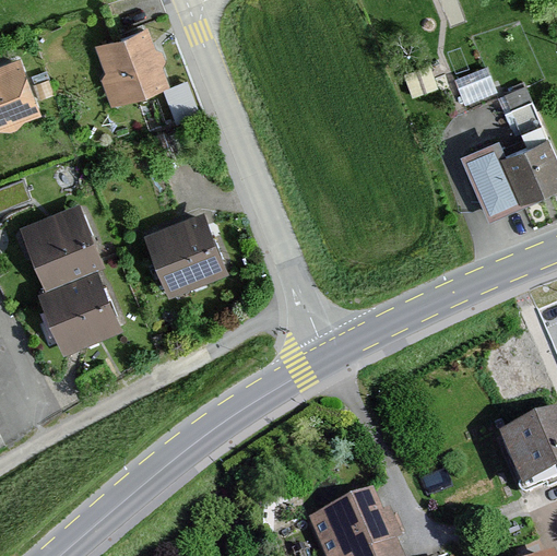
[(150,28),(93,49),(115,109),(172,89),(150,28)]
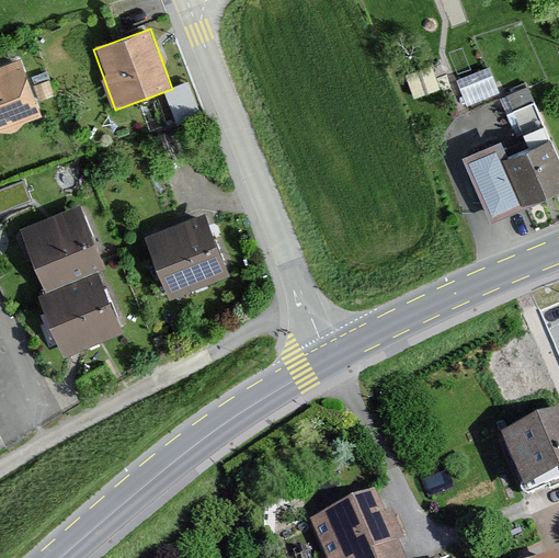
[(20,59),(0,67),(0,134),(43,117),(20,59)]
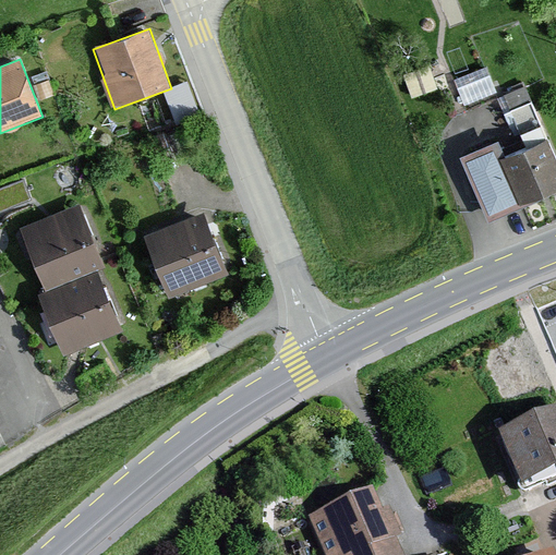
[(488,65),(455,76),(462,103),(496,92),(488,65)]
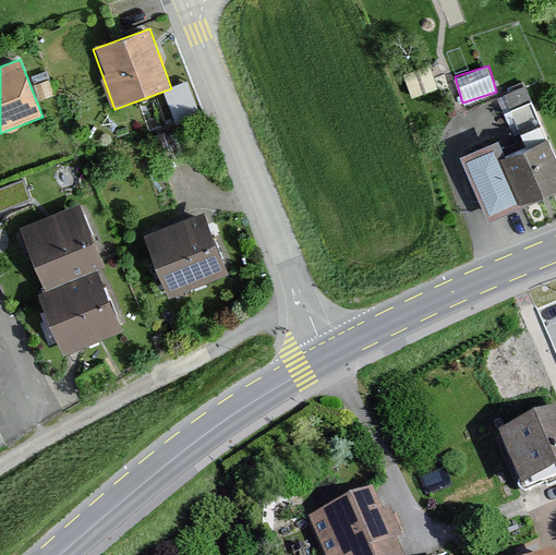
[(498,141),(459,157),(485,218),(555,189),(555,166),(545,140),(506,156),(498,141)]
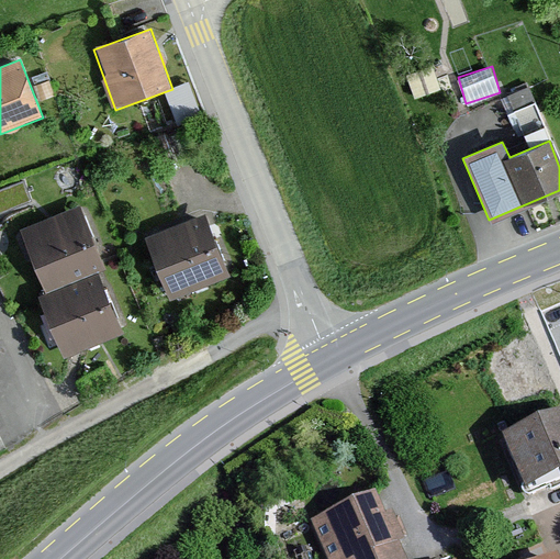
[(77,207),(18,233),(45,292),(36,295),(65,358),(121,333),(94,276),(105,271),(77,207)]
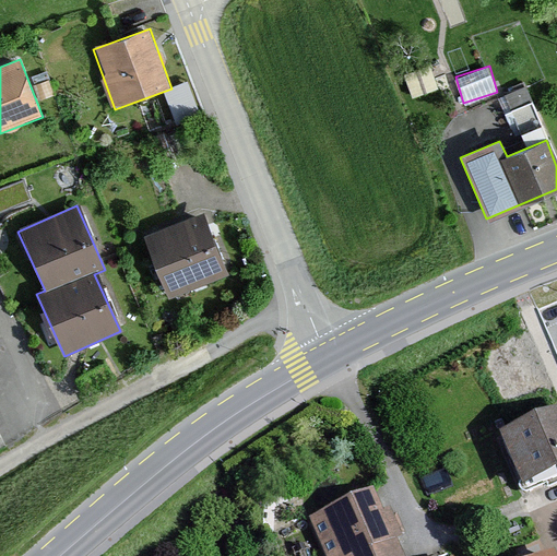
[(200,214),(142,238),(167,299),(225,275),(200,214)]
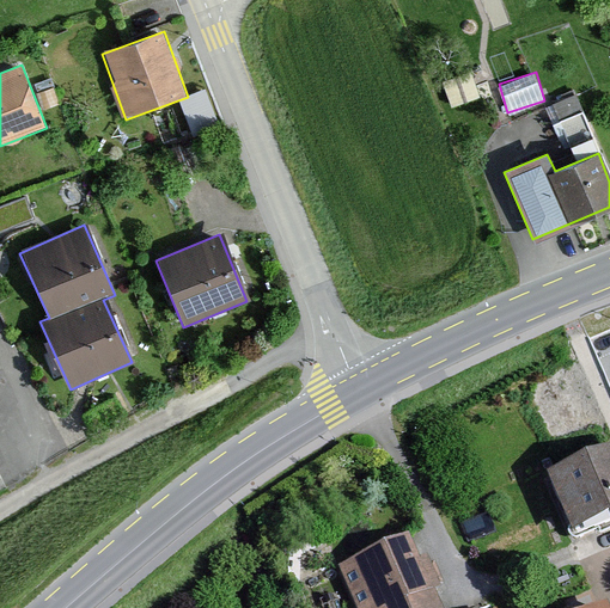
[(609,447),(546,476),(573,538),(609,521),(609,447)]
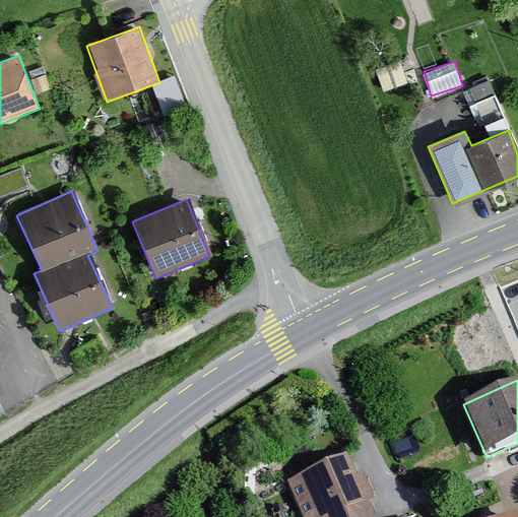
[(374,516),(349,461),(285,489),(299,516),(374,516)]
